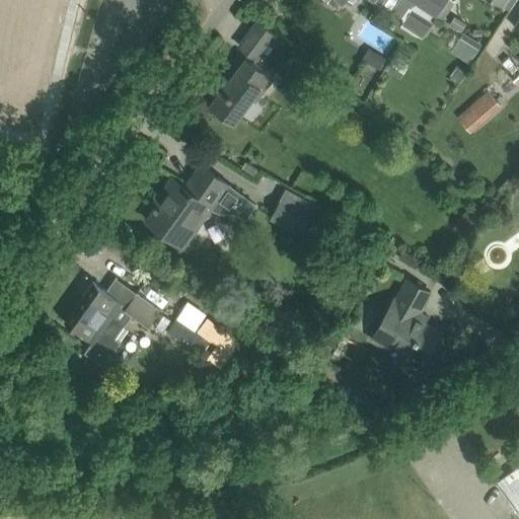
[(411,0),(436,16),(447,0),(411,0)]
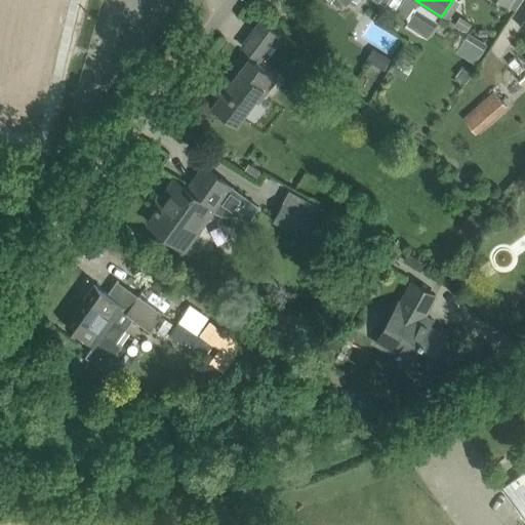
[(507,0),(505,4),(514,10),(521,0),(507,0)]
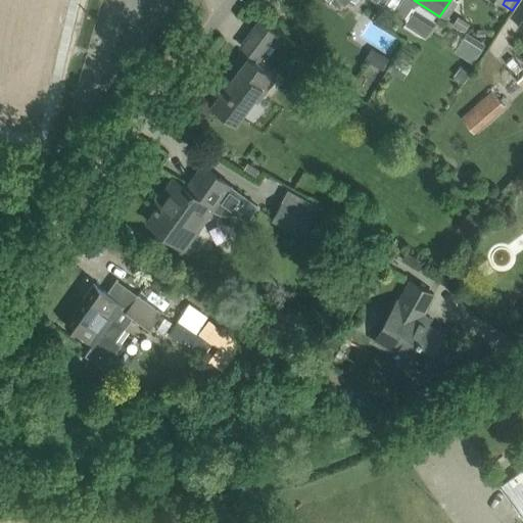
[(415,9),(407,21),(427,35),(435,22),(415,9)]
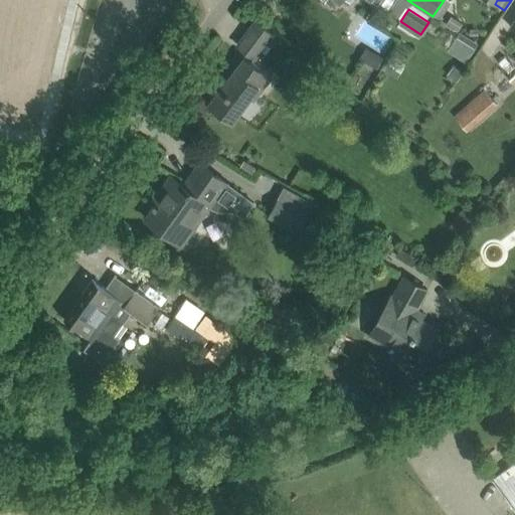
[(362,22),(355,16),(328,49),(334,54),(362,22)]
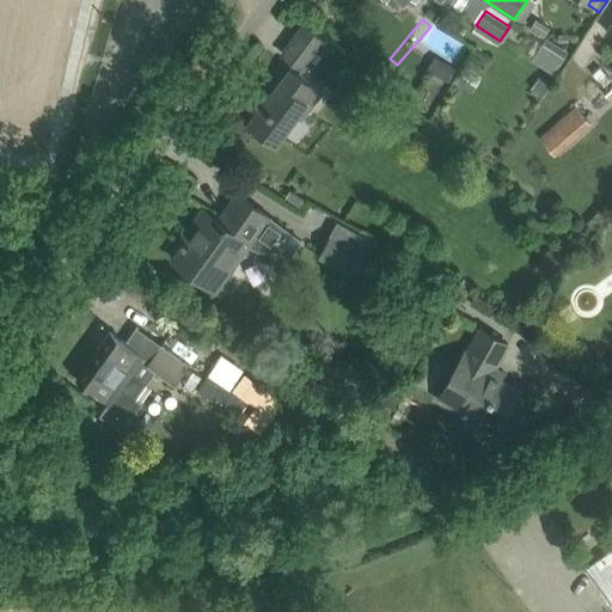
[(536,19),(530,30),(543,38),(549,29),(536,19)]
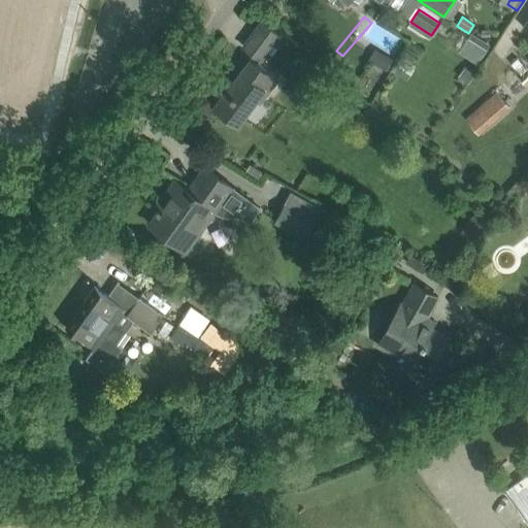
[(261,20),(254,30),(273,44),(281,34),(261,20)]
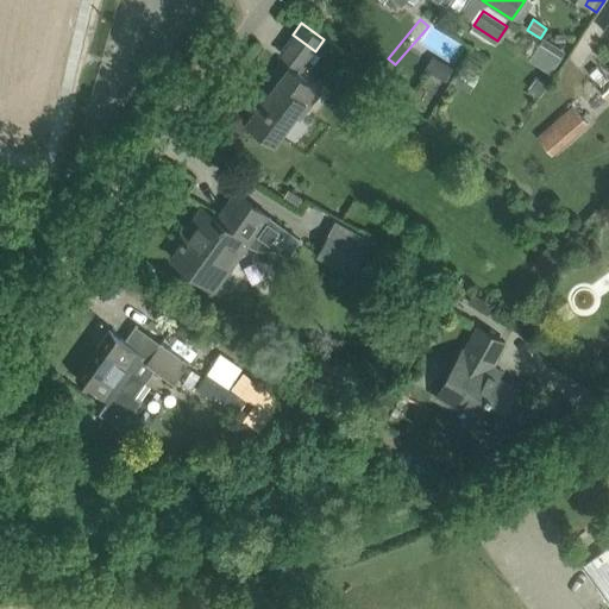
[(452,67),(432,55),(424,68),(444,80),(452,67)]
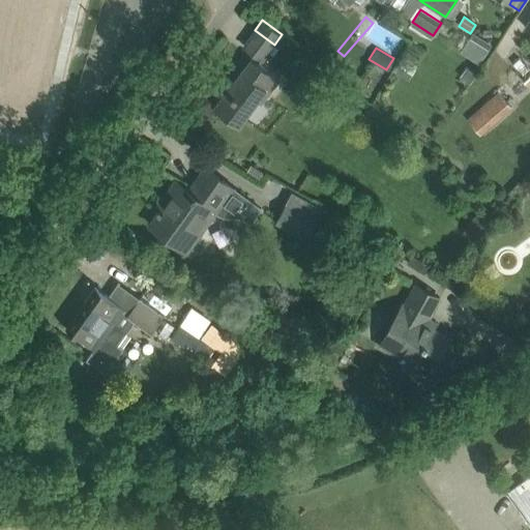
[(223,96),(214,108),(227,117),(232,111),(243,119),(258,100),(262,102),(280,79),(252,58),(232,84),(225,79),(215,91),(223,96)]
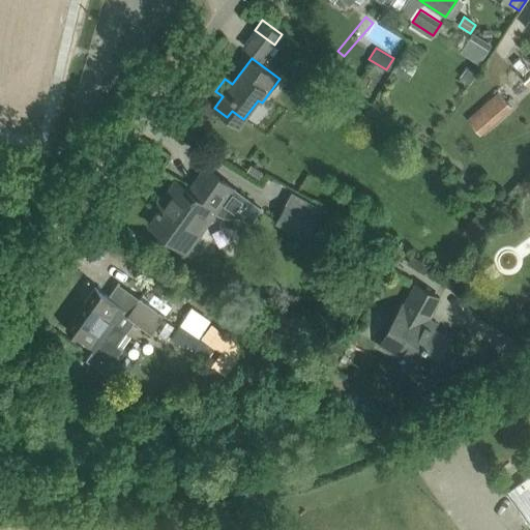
[(529,58),(514,72),(526,86),(529,82),(529,58)]
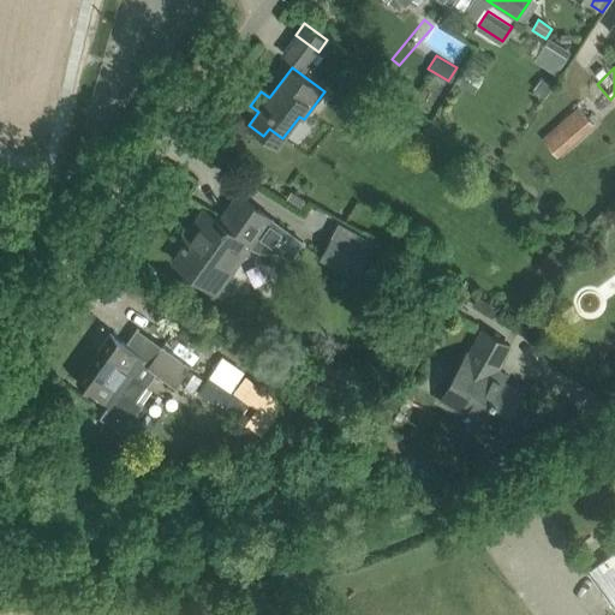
[(577,107),(542,138),(557,156),(592,125),(577,107)]
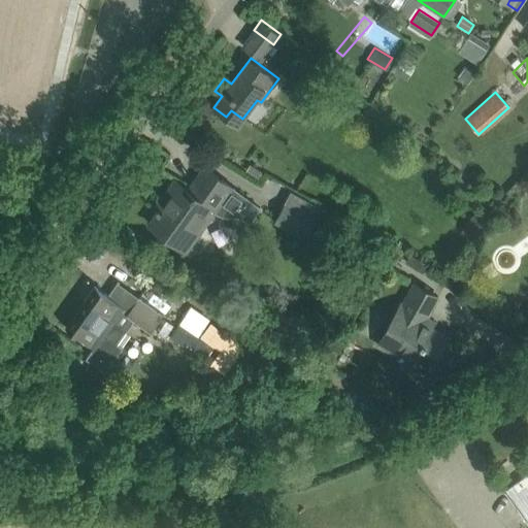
[(510,111),(500,121),(507,128),(517,120),(510,111)]
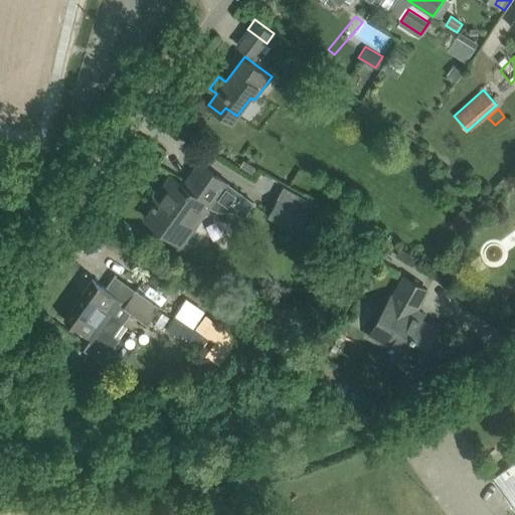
[(253,202),(225,181),(200,163),(184,185),(176,179),(159,203),(156,201),(153,204),(157,206),(147,219),(181,243),(208,205),(212,208),(216,210),(218,211),(223,211),(231,211),(237,213),(240,214),(243,216),(253,202)]
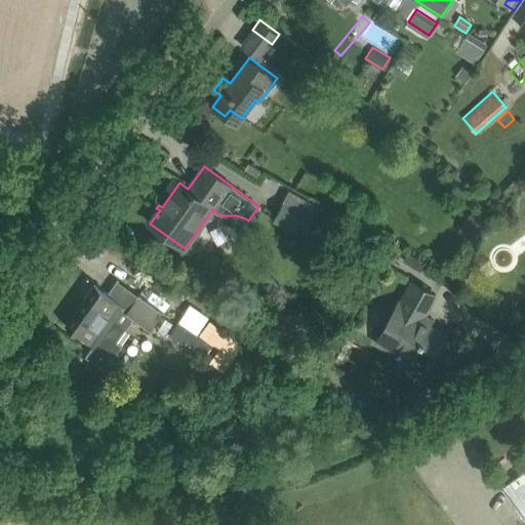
[(303,237),(313,219),(283,203),(274,220),(303,237)]
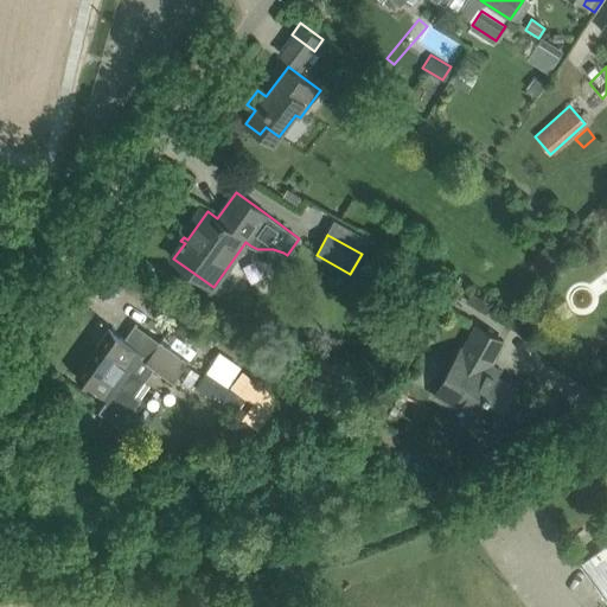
[(458,355),(435,396),(454,407),(458,401),(494,422),(513,387),(486,371),(503,342),(475,326),(460,356),(458,355)]
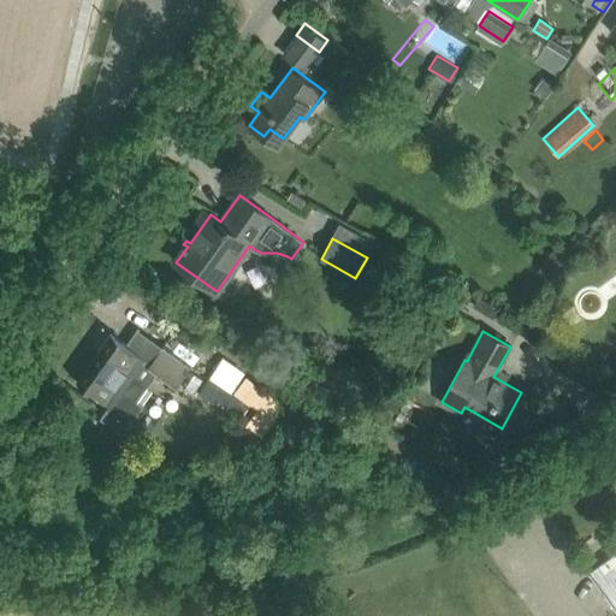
[(76,381),(100,398),(108,404),(104,412),(125,428),(143,404),(137,400),(147,386),(134,377),(146,359),(111,333),(98,351),(101,354),(80,383),(77,380),(76,381)]
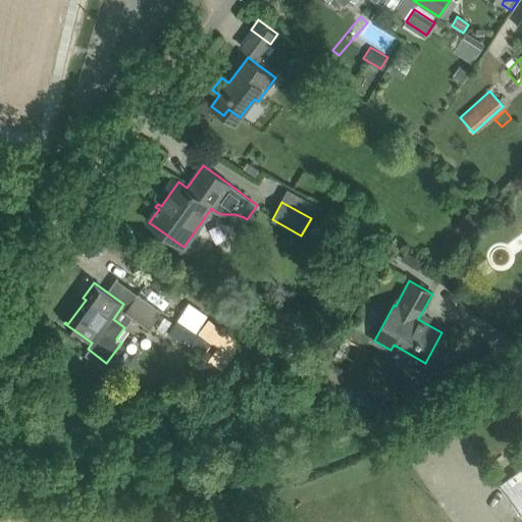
[(149,328),(160,312),(137,295),(125,311),(149,328)]
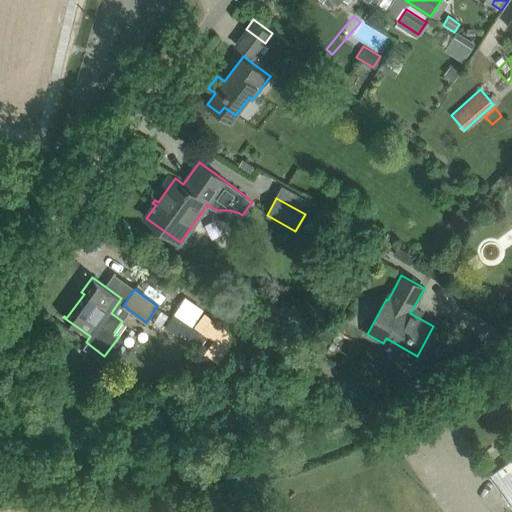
[(202,309),(184,297),(165,325),(198,348),(206,336),(191,325),(202,309)]
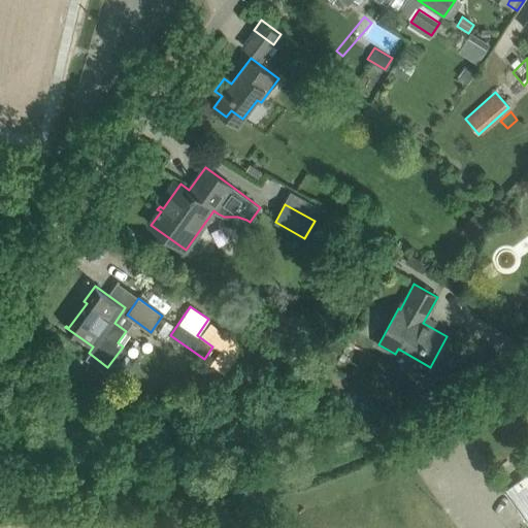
[(527,473),(505,491),(527,522),(527,473)]
